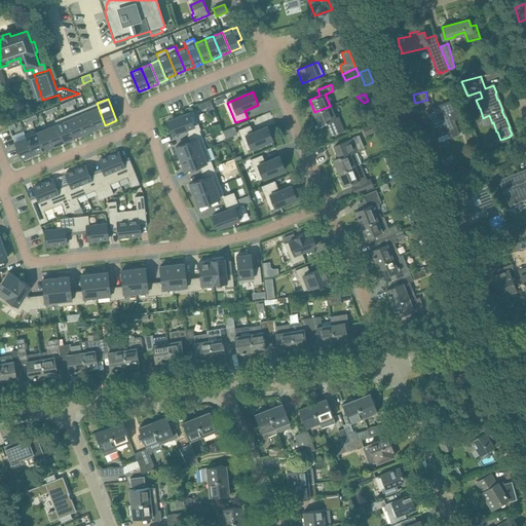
[(211,100),(205,102),(208,108),(209,111),(214,109),(211,100)]
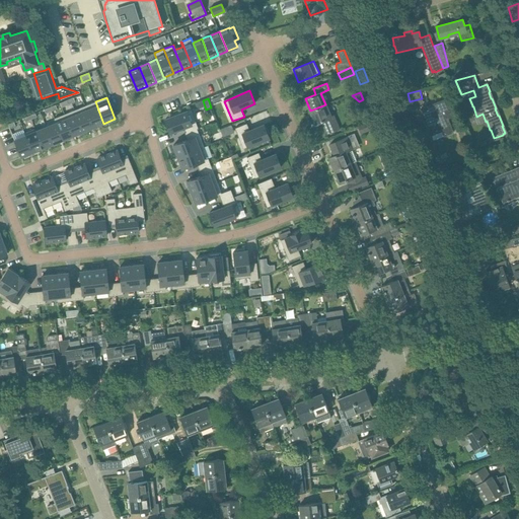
[(421,109),(431,135),(434,134),(438,133),(438,132),(442,130),(444,136),(453,133),(447,119),(453,116),(447,99),(421,109)]
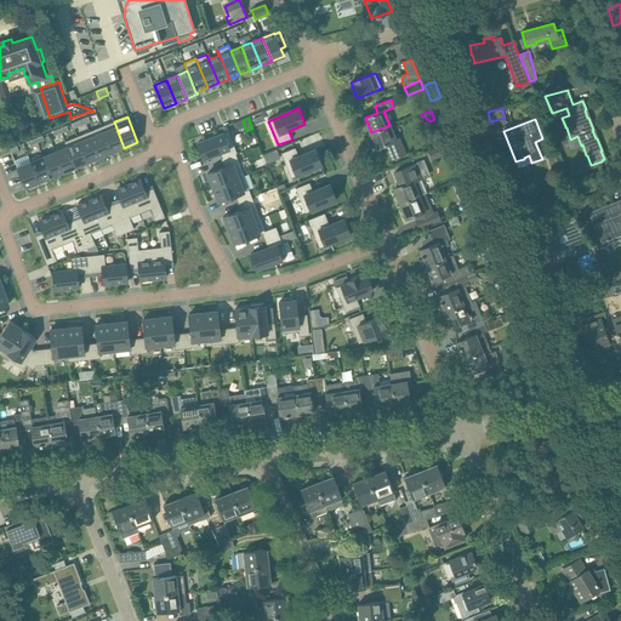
[(102,127),(112,153),(124,148),(114,121),(102,127)]
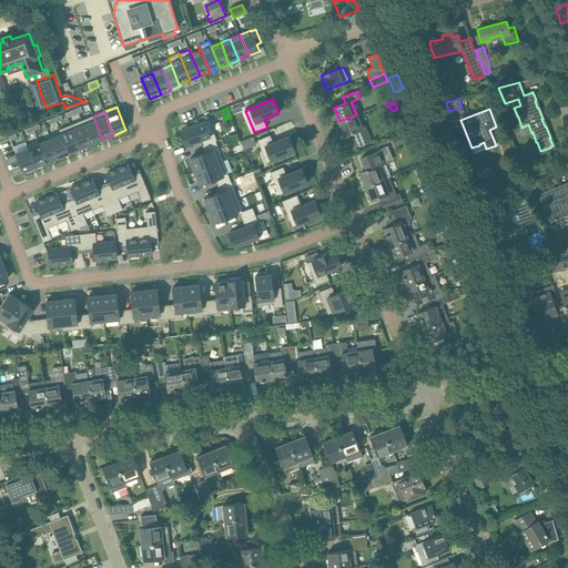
[(362,129),(356,114),(340,121),(345,135),(352,132),(358,146),(372,141),(365,127),(362,129)]
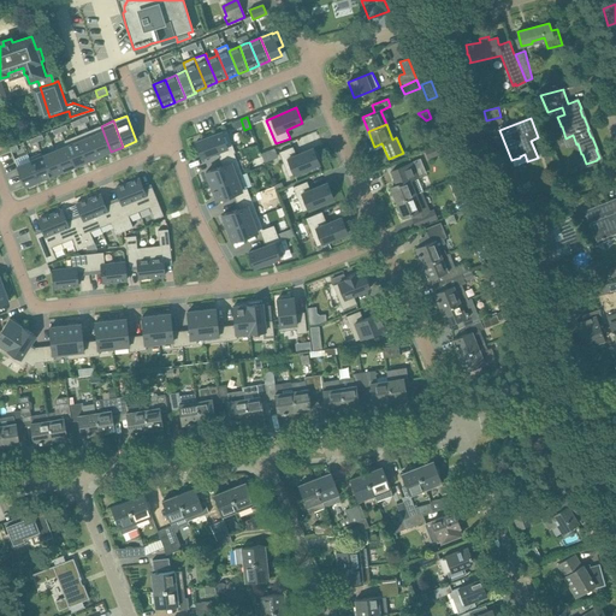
[(101,126),(89,131),(99,157),(111,152),(101,126)]
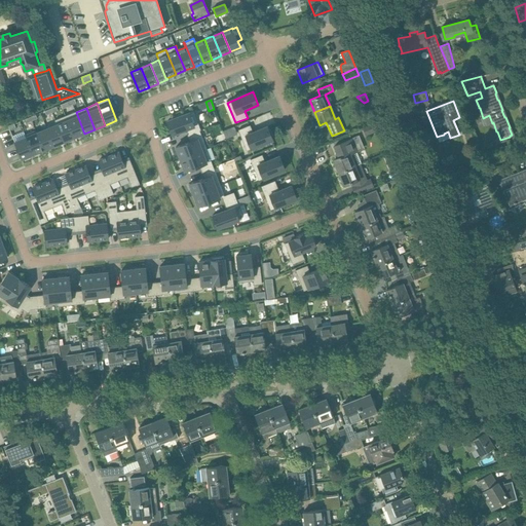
[(187,129),(188,134),(189,135),(199,130),(200,130),(193,111),(167,121),(173,135),(187,129)]
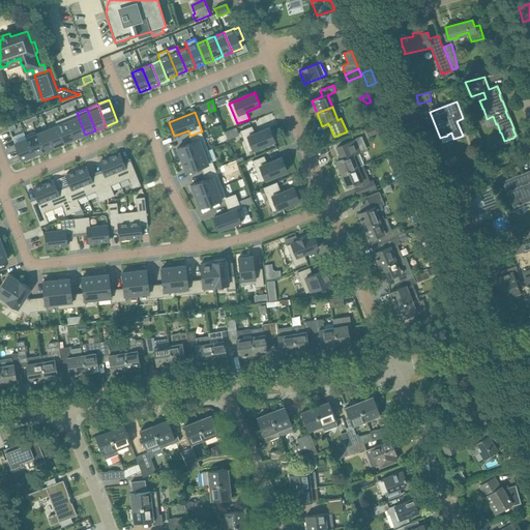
[(75,139),(85,135),(77,113),(66,117),(75,139)]
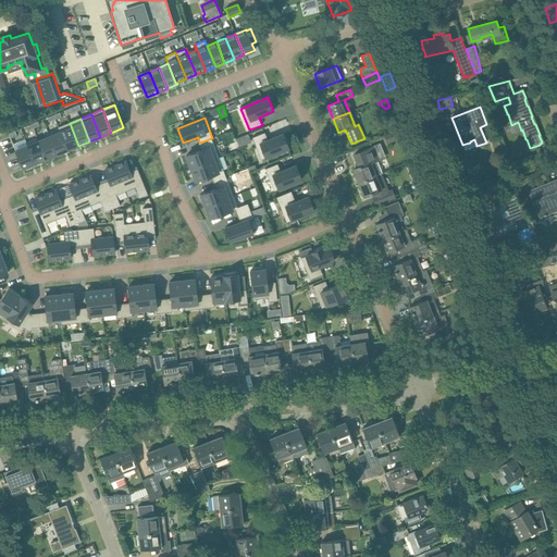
[(78,146),(70,123),(58,127),(59,130),(67,150),(78,146)]
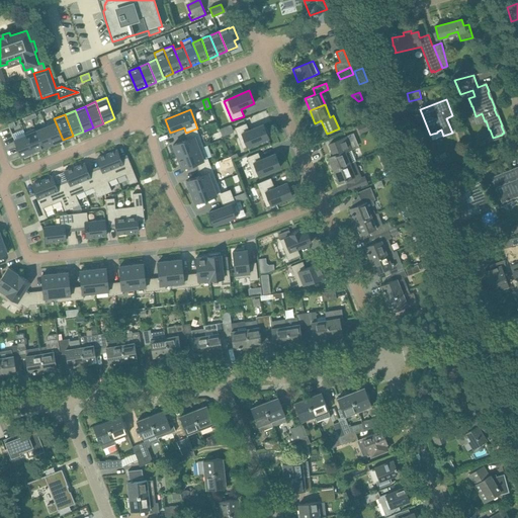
[(55,120),(45,124),(46,126),(53,144),(63,140),(55,120)]
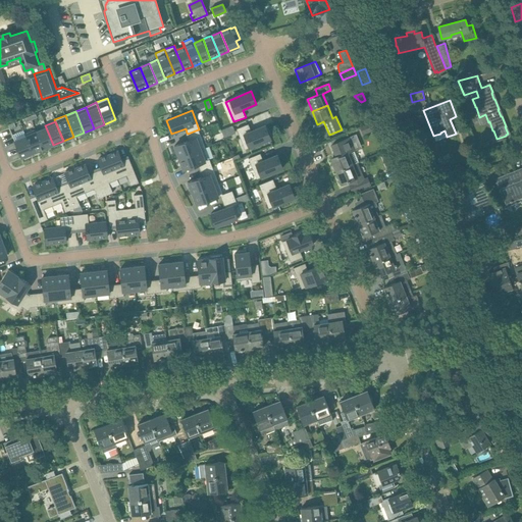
[(360,126),(363,134),(376,128),(373,121),(360,126)]
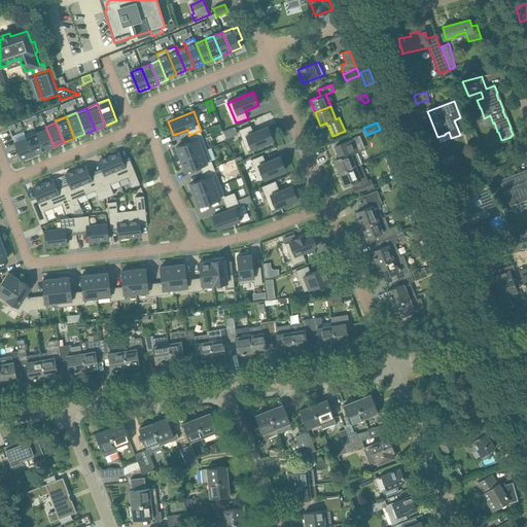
[(272,138),(273,137),(270,129),(269,130),(268,127),(253,133),(250,126),(239,131),(247,151),(273,140),(272,138)]
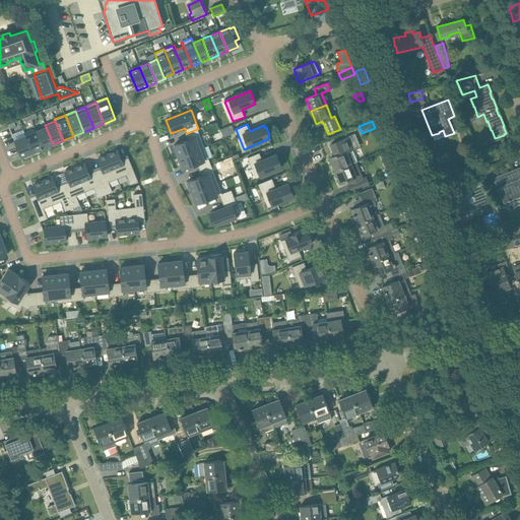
[(53,144),(46,127),(37,131),(44,148),(53,144)]
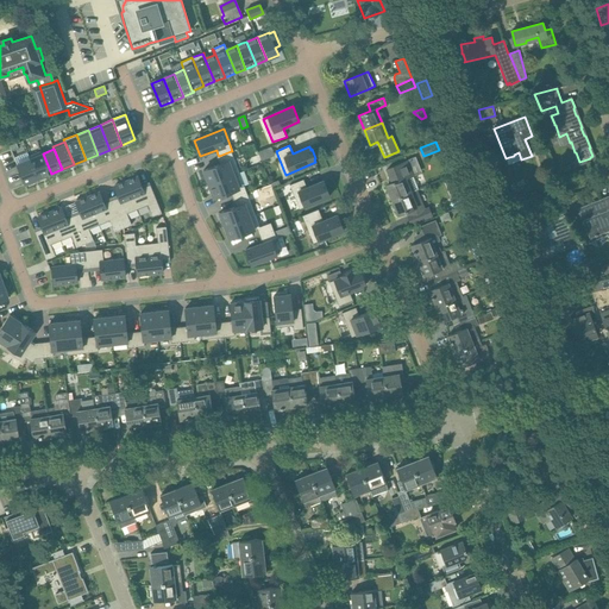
[(29,156),(30,159),(38,179),(51,174),(43,154),(42,151),(29,156)]
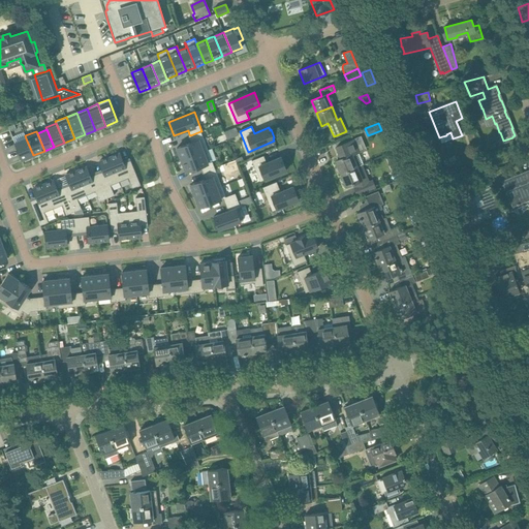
[(177,148),(181,160),(206,151),(208,150),(200,131),(190,135),(189,134),(188,135),(191,143),(177,148)]
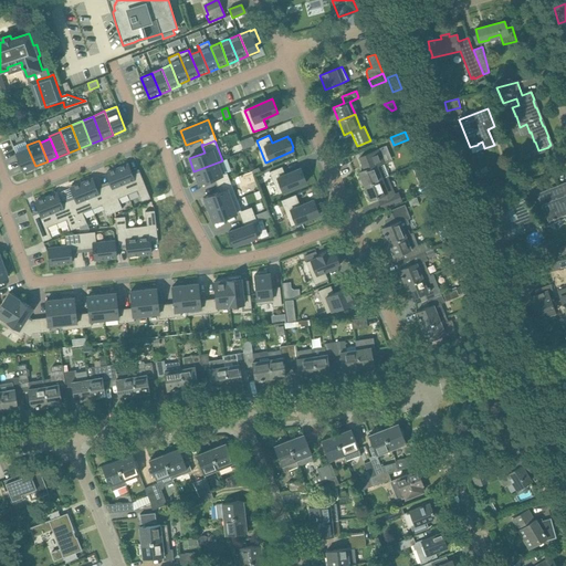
[(23,171),(35,166),(28,148),(16,153),(23,171)]
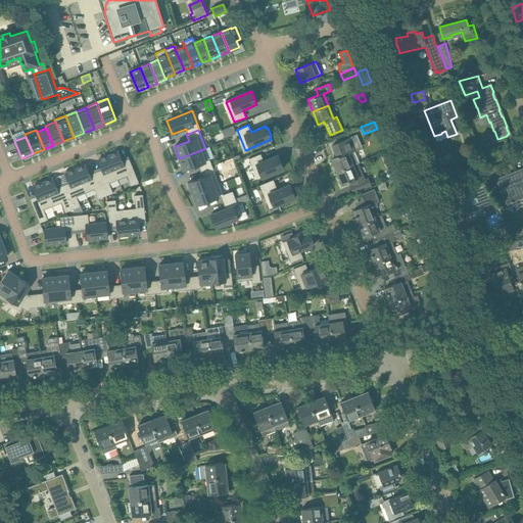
[(337,156),(332,159),(334,165),(333,167),(334,171),(336,170),(337,172),(357,163),(360,162),(349,138),(333,145),(337,156)]
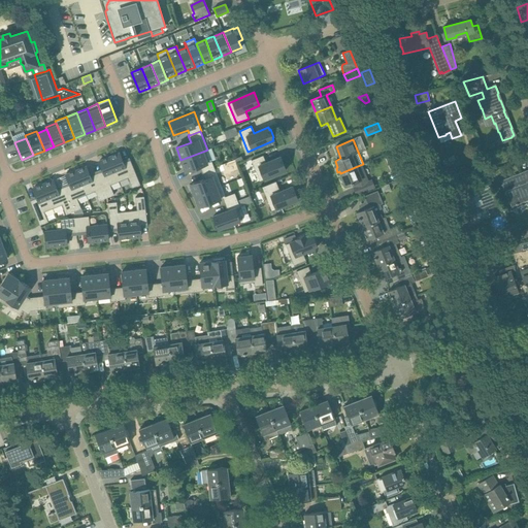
[(209,162),(205,151),(180,160),(186,172),(200,166),(202,172),(215,168),(211,161),(209,162)]
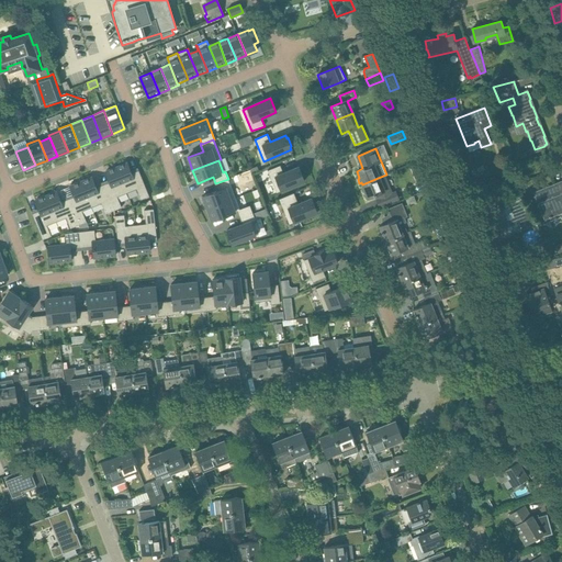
[(149,197),(138,170),(132,173),(127,163),(116,168),(126,193),(136,189),(141,200),(149,197)]
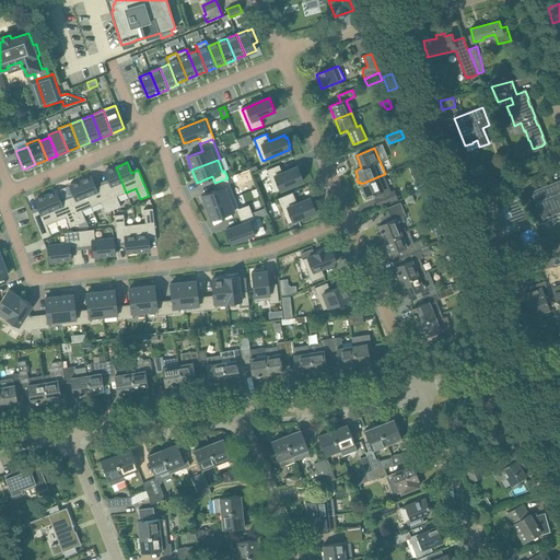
[(412,176),(420,174),(416,164),(408,166),(412,176)]
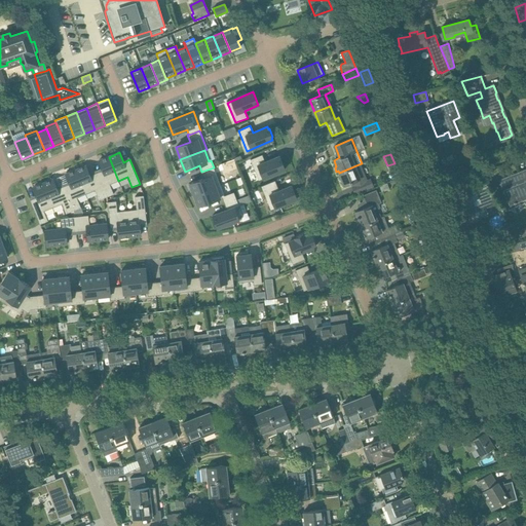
[(265,162),(262,155),(250,160),(259,181),(285,170),(279,156),(265,162)]
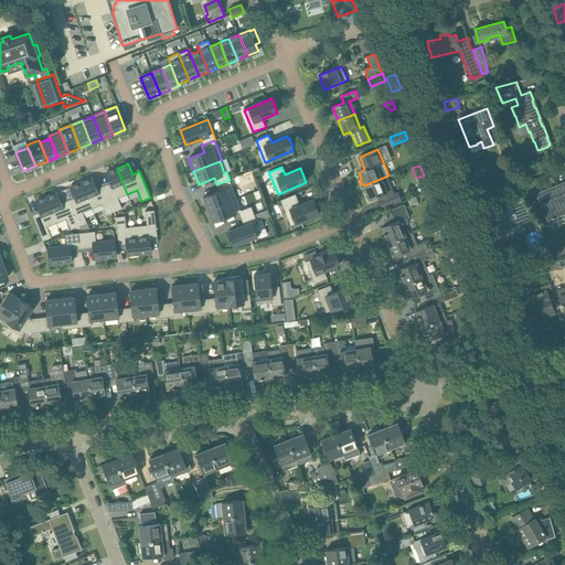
[(117,169),(106,173),(110,183),(104,187),(114,212),(123,209),(118,198),(127,194),(117,169)]
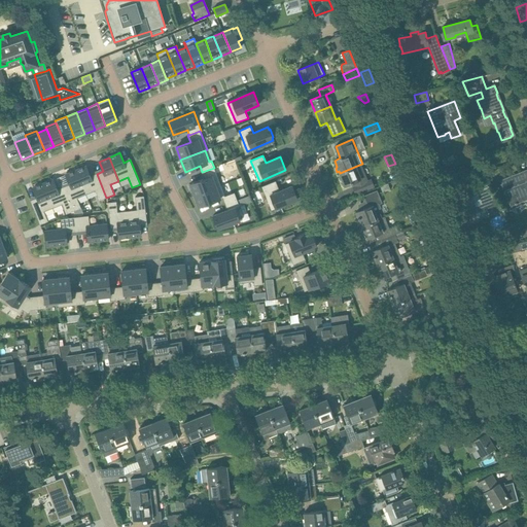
[(359,165),(340,173),(345,185),(353,182),(355,186),(353,187),(356,194),(374,187),(371,180),(366,182),(359,165)]
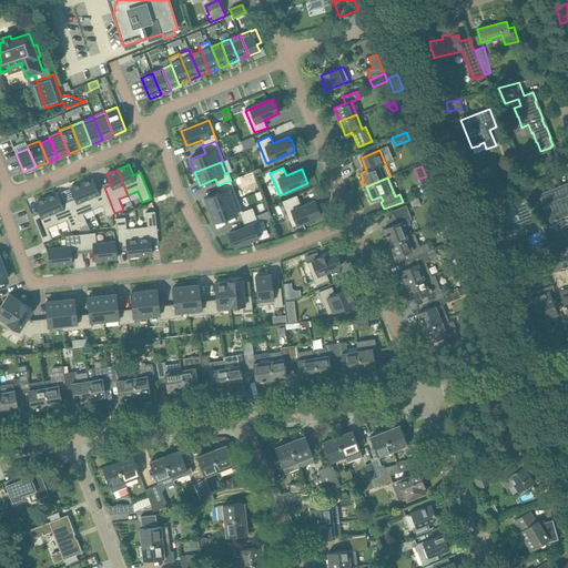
[(98,190),(93,179),(82,184),(92,210),(102,205),(107,216),(114,213),(104,188),(98,190)]
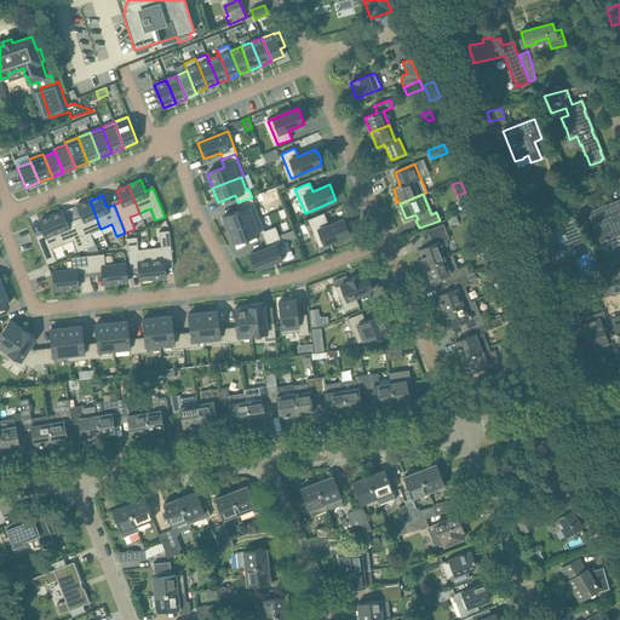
[(229,230),(259,218),(252,197),(237,202),(240,211),(223,217),(229,230)]
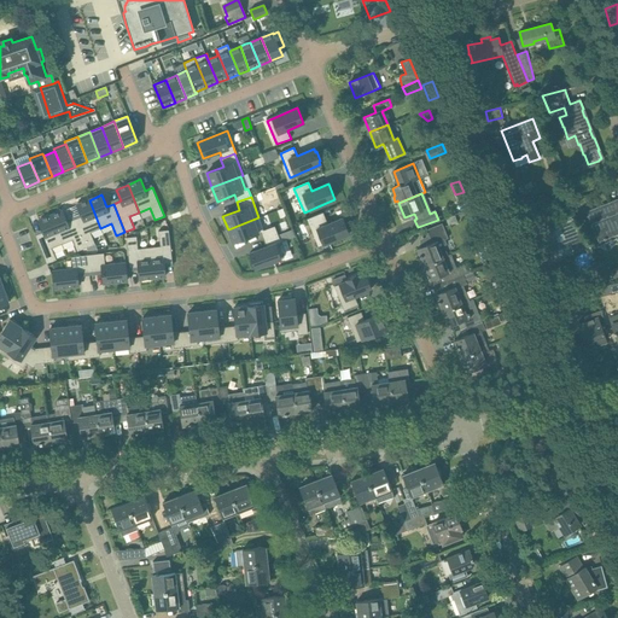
[(617,198),(586,211),(592,225),(593,225),(599,240),(604,238),(604,239),(606,239),(606,238),(617,232),(617,198)]
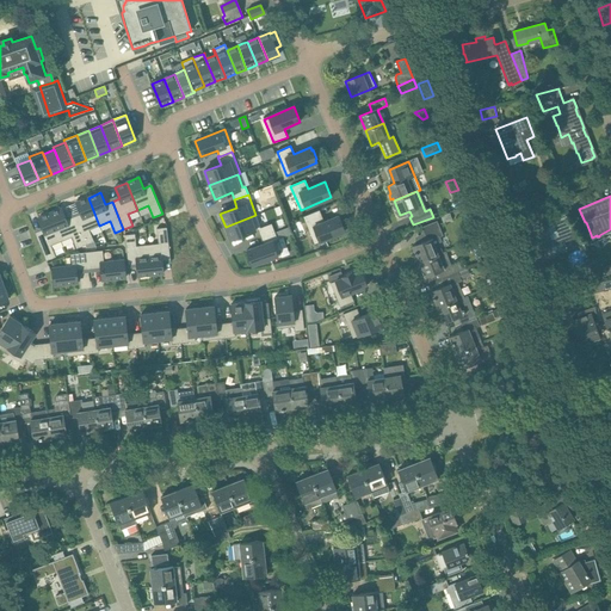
[(74,217),(85,245),(94,241),(90,230),(99,226),(88,198),(76,203),(81,214),(74,217)]
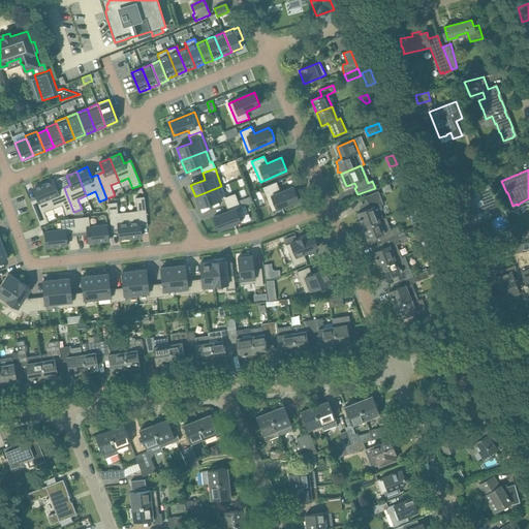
[(54,181),(43,185),(53,209),(62,206),(66,215),(73,212),(64,188),(58,190),(54,181)]
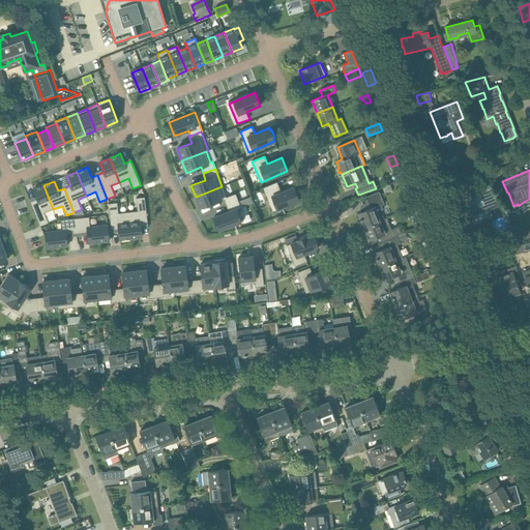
[(272,211),(299,201),(294,187),(282,193),(277,182),(263,187),(272,211)]
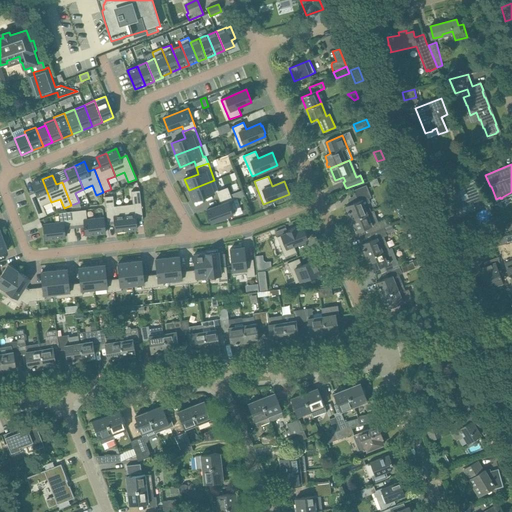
[(454,215),(483,204),(473,178),(444,190),(454,215)]
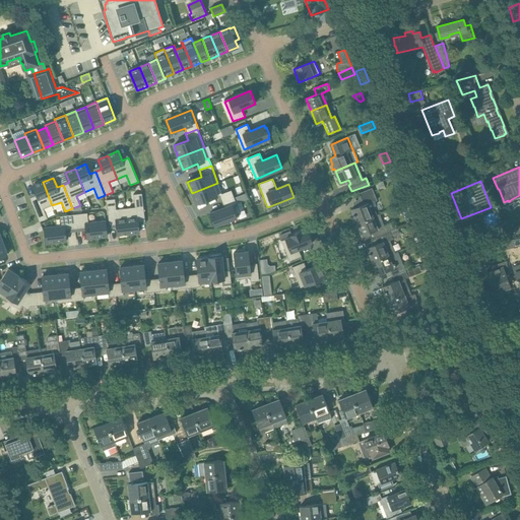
[(33,186),(37,195),(29,198),(40,221),(48,218),(44,209),(52,205),(43,182),(33,186)]
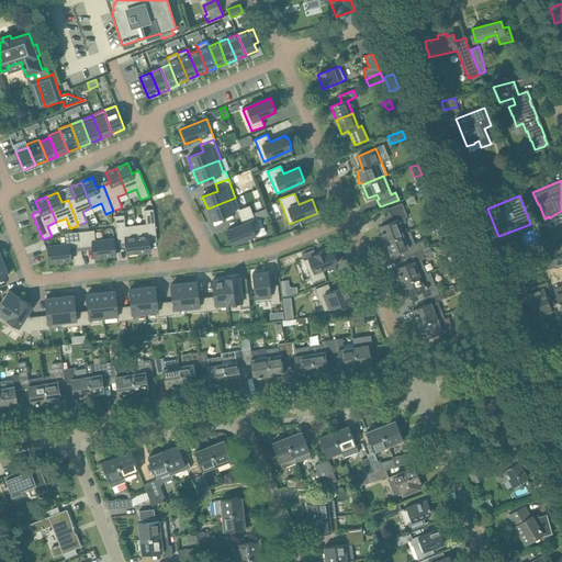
[(235,198),(208,209),(212,221),(237,211),(239,217),(253,213),(249,205),(239,210),(235,198)]
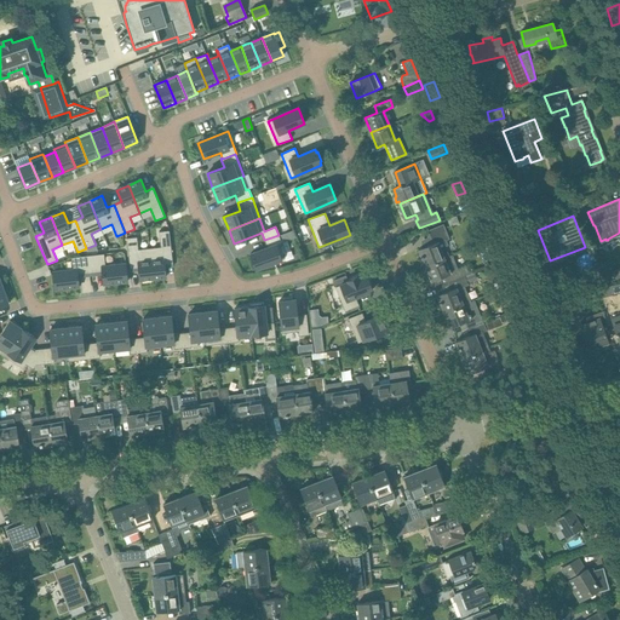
[(445,230),(442,225),(443,224),(428,230),(434,244),(418,250),(425,267),(445,258),(452,256),(452,254),(448,256),(443,241),(449,239),(446,230),(445,230)]
